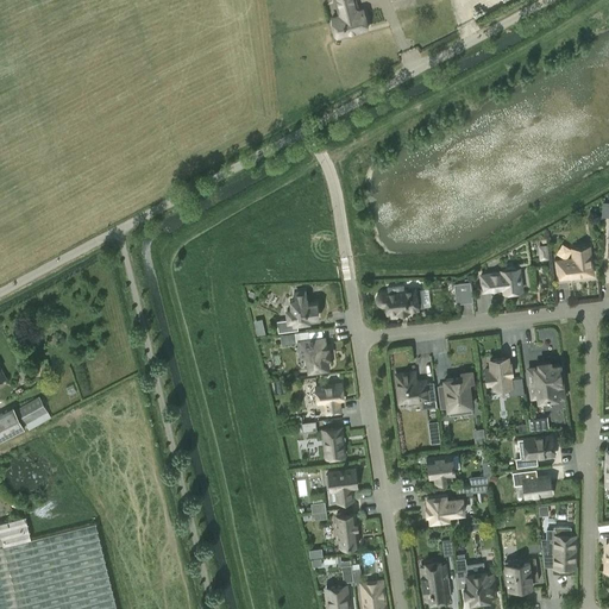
[(332,17),(337,36),(368,29),(363,10),(355,12),(351,0),(353,0),(334,0),(339,16),(332,17)]
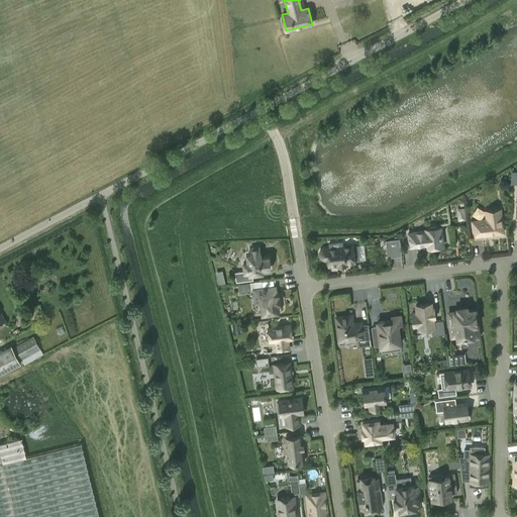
[(489,233),(489,234),(503,232),(500,209),(486,211),(487,219),(473,221),(474,236),(484,234),(484,233),(489,233)]
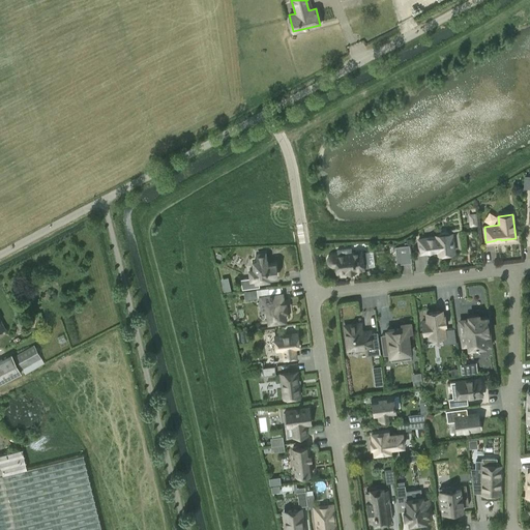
[(440,234),(439,235),(436,235),(436,236),(418,239),(420,253),(438,251),(439,254),(454,253),(451,233),(449,234),(448,233),(447,233),(446,232),(445,232),(443,232),(442,232),(441,233),(440,234)]
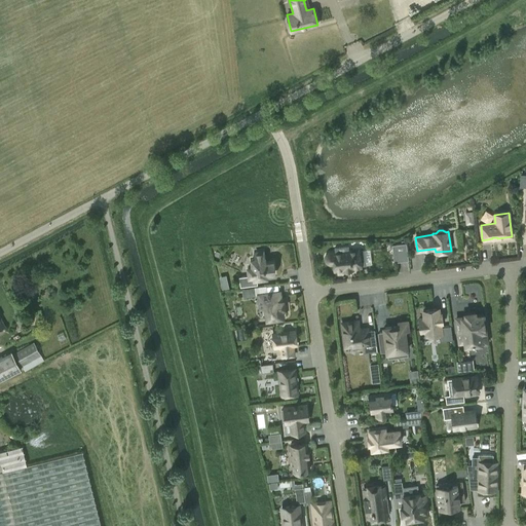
[(408,260),(406,243),(392,246),(395,262),(408,260)]
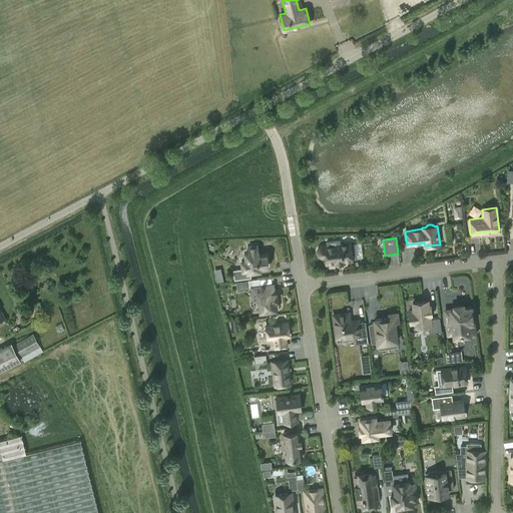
[(357,259),(355,243),(350,244),(350,243),(340,244),(340,239),(327,241),(327,246),(323,246),(321,247),(319,248),(318,250),(318,252),(319,254),(320,255),(322,257),(324,257),(326,257),(327,264),(335,263),(335,264),(344,263),(344,262),(352,261),(352,259),(357,259)]
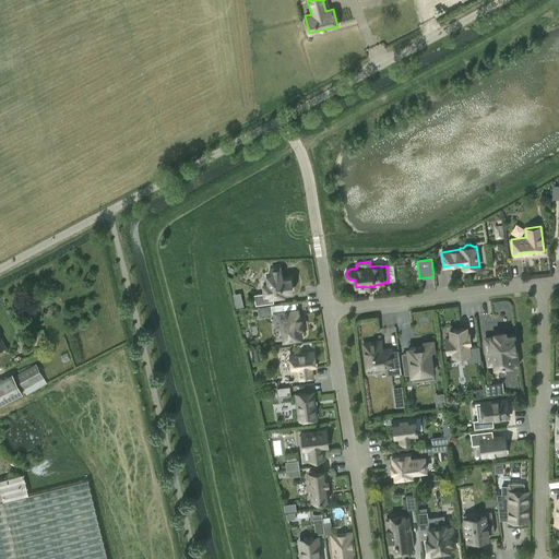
[(292,290),(290,277),(282,278),(280,268),(271,269),(272,275),(268,275),(269,283),(263,284),(264,294),(254,295),(256,305),(273,302),(272,296),(284,295),(283,292),(292,290)]
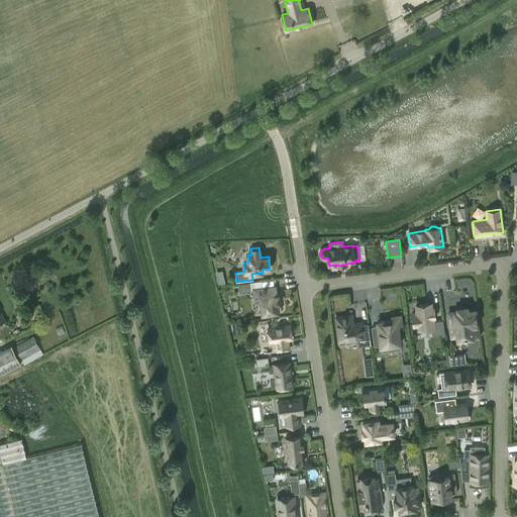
[(217,278),(218,285),(225,283),(223,276),(217,278)]
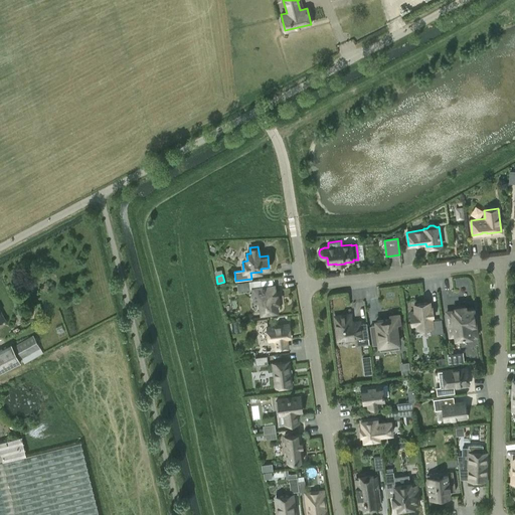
[(248,282),(236,283),(237,291),(249,290),(248,282)]
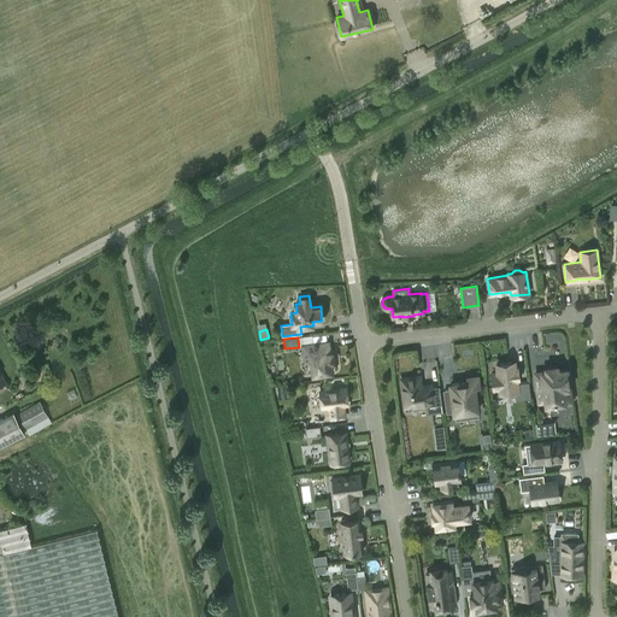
[(330,362),(334,362),(333,353),(329,353),(328,342),(303,346),(305,362),(311,362),(313,375),(331,372),(330,362)]
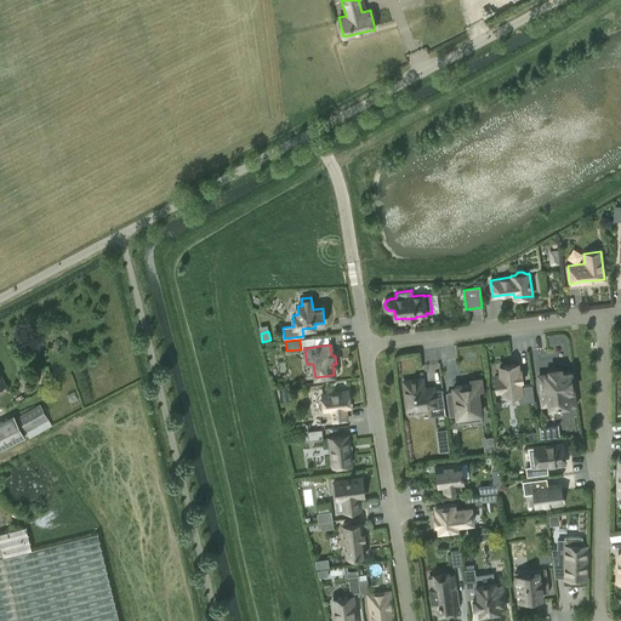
[(501,376),(495,376),(496,392),(502,392),(503,396),(518,394),(519,403),(535,402),(533,385),(520,386),(519,381),(522,381),(520,370),(518,371),(518,364),(500,366),(501,376)]
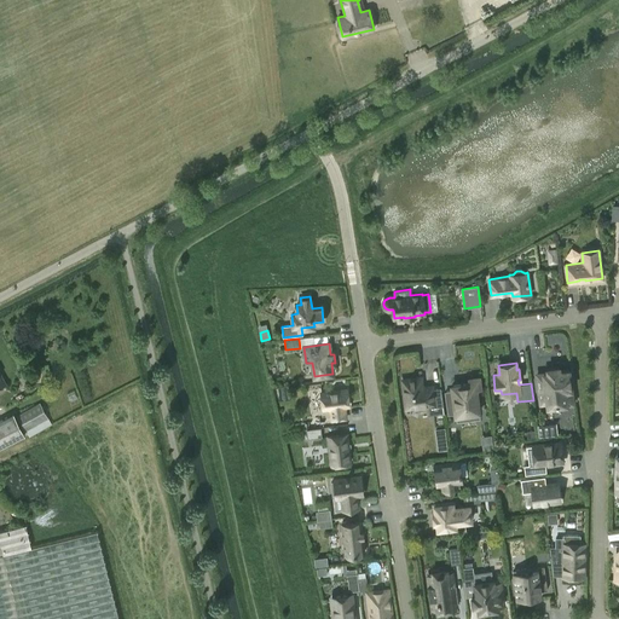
[(537,375),(542,406),(566,404),(565,389),(571,388),(568,370),(559,371),(559,368),(548,369),(548,372),(537,375)]
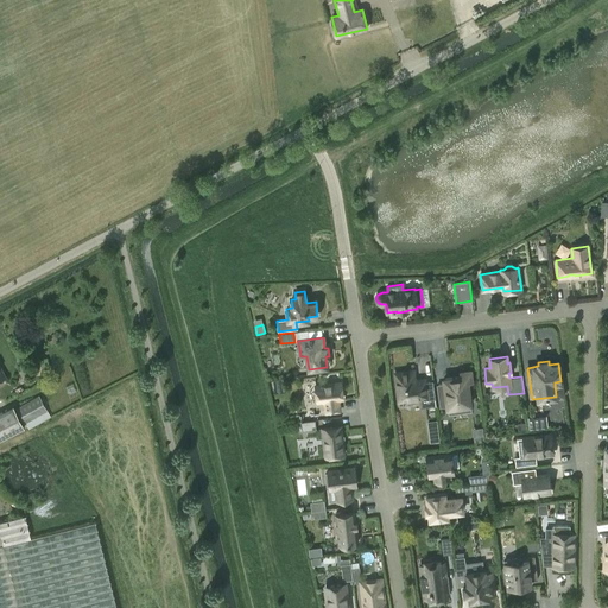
[(420,407),(436,405),(434,380),(425,381),(424,379),(415,380),(413,371),(396,373),(399,400),(419,398),(420,407)]
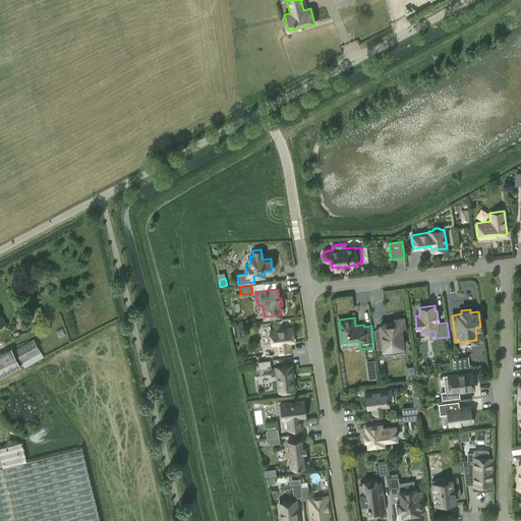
[(381,329),(374,330),(377,348),(383,348),(383,349),(403,347),(400,328),(404,328),(403,319),(394,320),(394,323),(381,325),(381,329)]
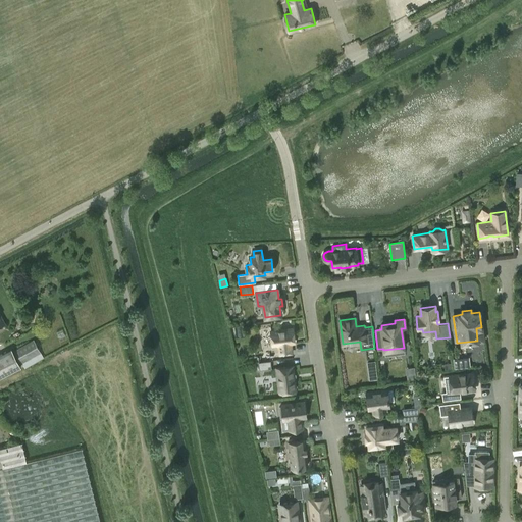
[(294,343),(293,328),(271,330),(272,345),(278,345),(279,354),(292,353),(291,343),(294,343)]
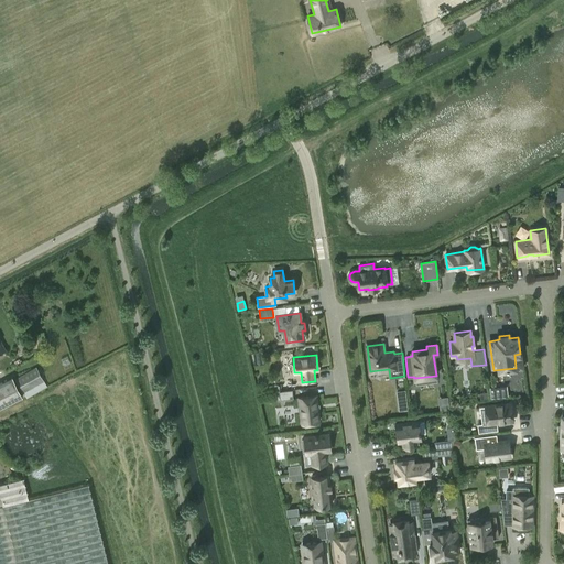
[(17,378),(23,392),(26,398),(47,387),(36,367),(17,378)]
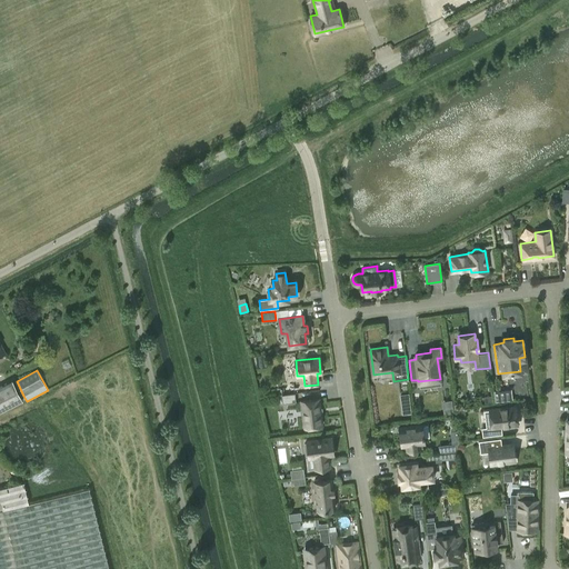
[(0,389),(0,413),(22,402),(12,382),(0,389)]
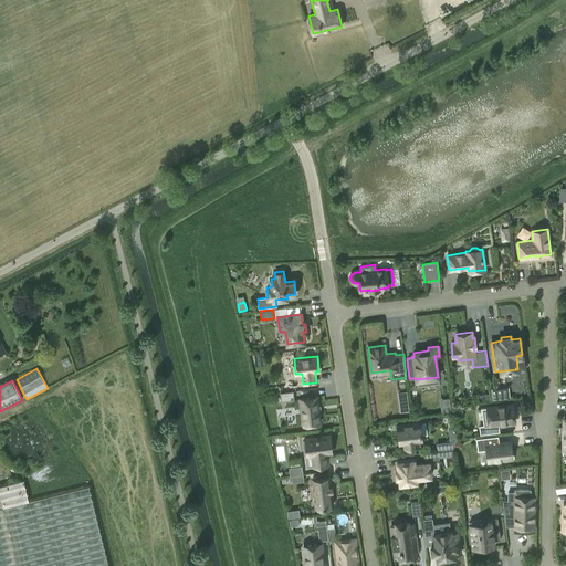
[(492,400),(501,399),(500,388),(491,389),(492,400)]
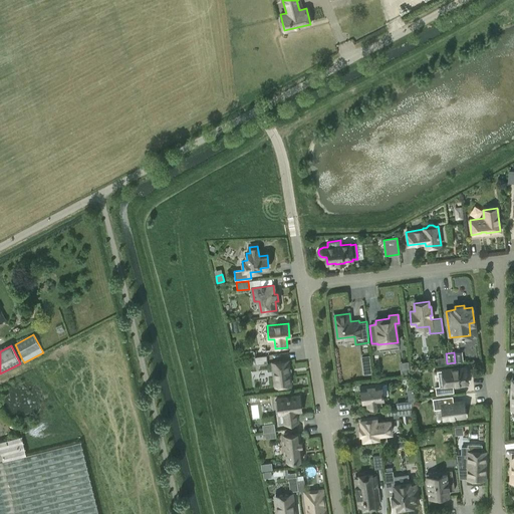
[(267,362),(266,355),(254,356),(255,364),(267,362)]
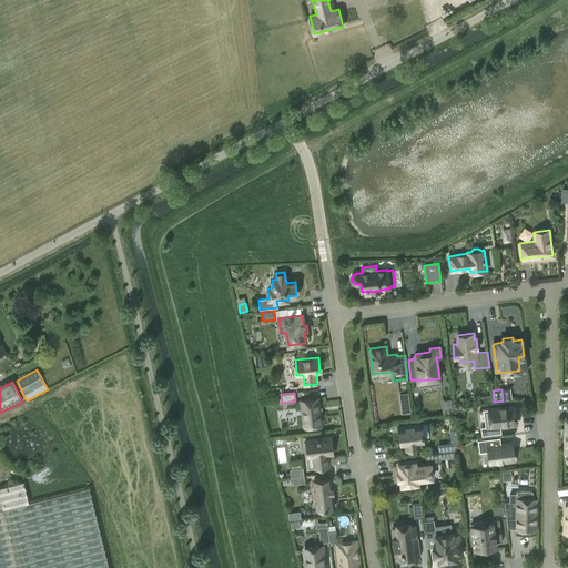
[(304,426),(322,424),(318,398),(301,401),(304,426)]
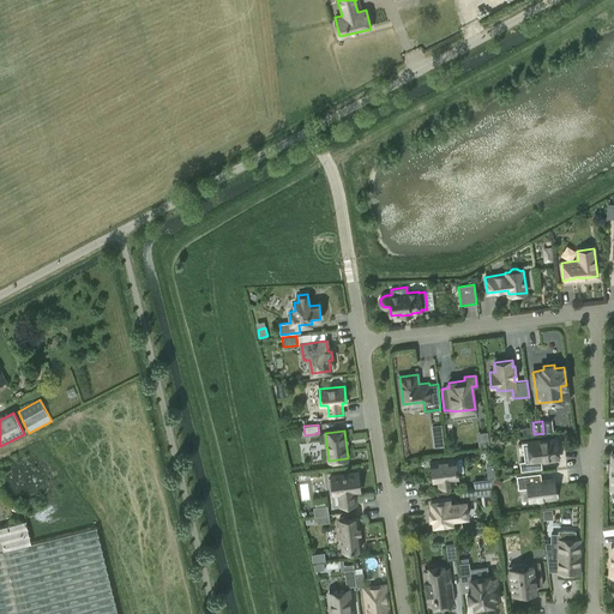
[(489,444),(488,431),(479,431),(479,445),(489,444)]
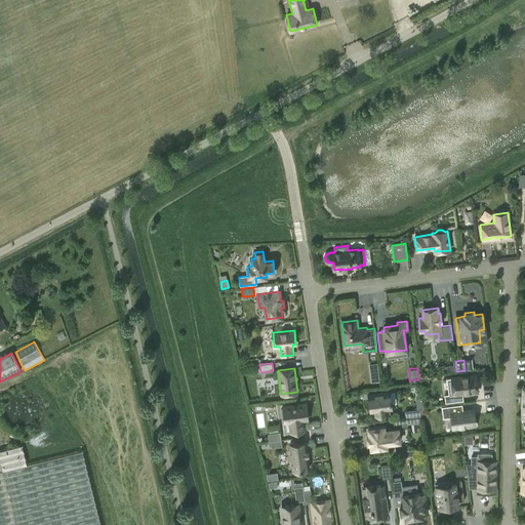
[(478,392),(475,374),(451,377),(453,394),(444,395),(445,402),(463,400),(462,393),(478,392)]
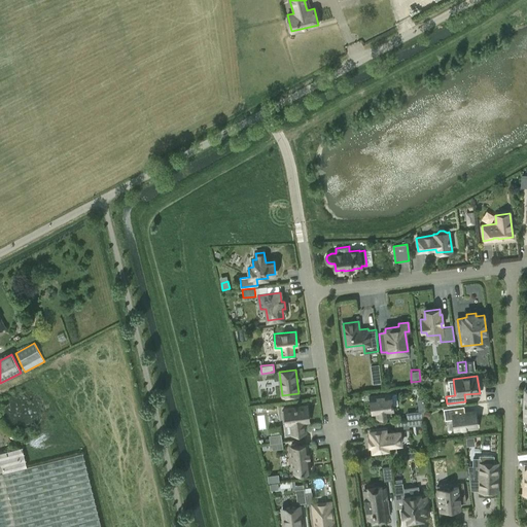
[(377,413),(377,417),(389,416),(389,412),(393,411),(393,406),(397,406),(395,393),(391,394),(391,393),(370,396),(372,414),(377,413)]
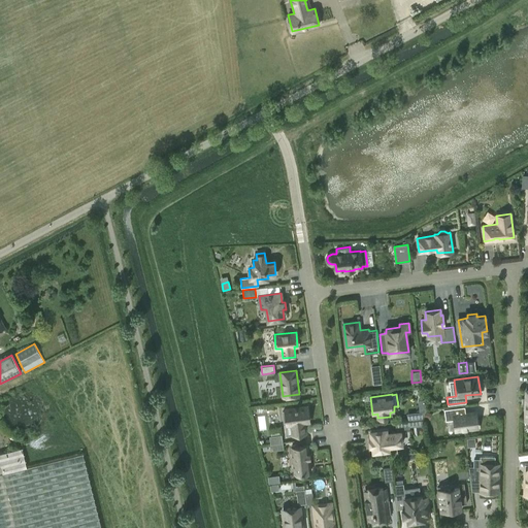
[(309,422),(307,406),(297,407),(297,406),(295,407),(285,408),(285,411),(283,411),(284,423),(286,422),(287,424),(291,424),(293,435),(306,433),(304,422),(309,422)]
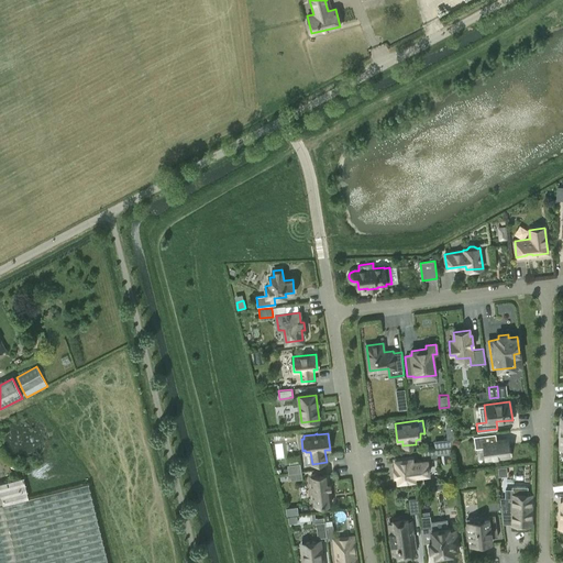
[(498,457),(508,456),(509,456),(507,439),(493,441),(493,434),(474,437),(475,448),(484,446),(486,460),(498,457)]
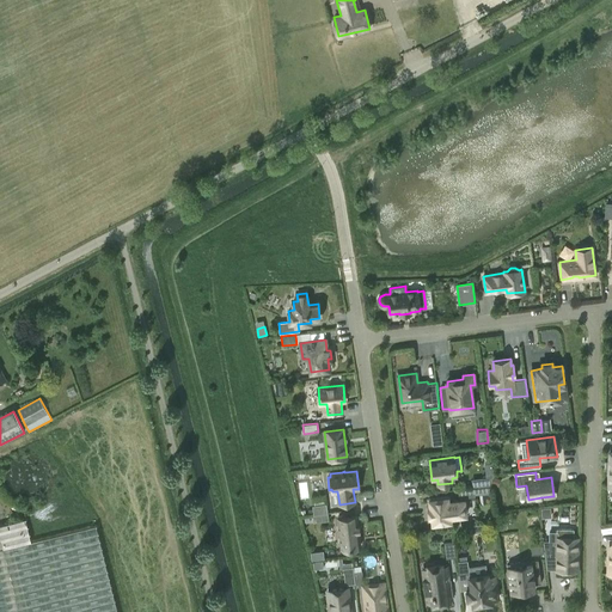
[(489,485),(478,487),(479,495),(490,494),(489,485)]
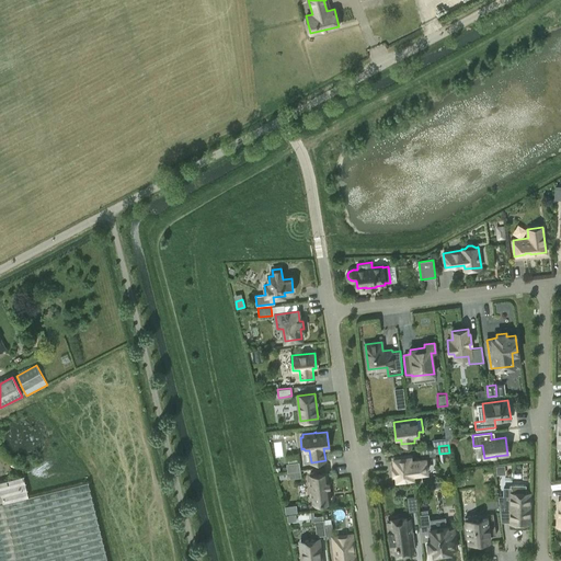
[(421,456),(427,456),(435,455),(434,446),(420,448),(421,456)]
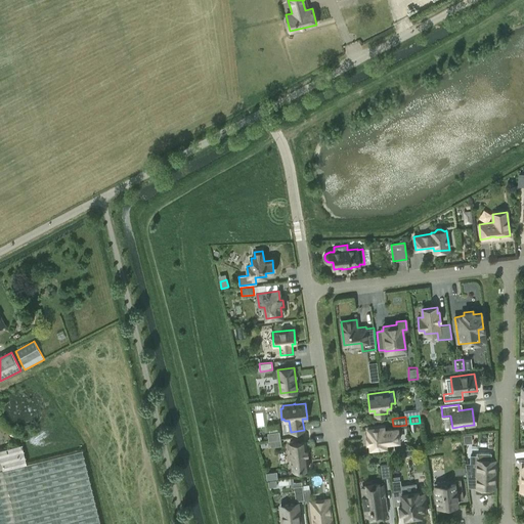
[(411,432),(421,431),(420,423),(410,424),(411,432)]
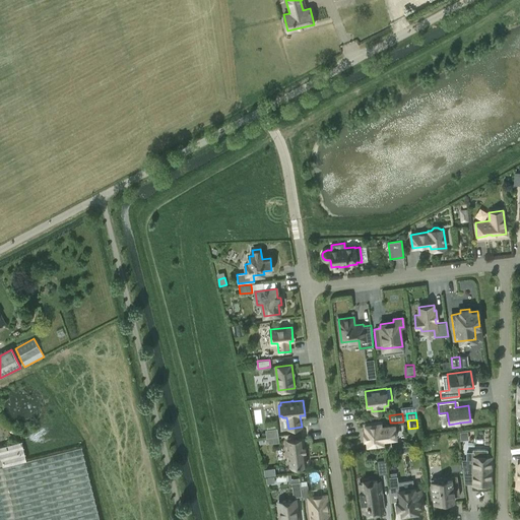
[(381,427),(380,421),(364,424),(365,431),(364,431),(365,439),(367,439),(368,445),(383,443),(382,439),(396,437),(394,425),(381,427)]
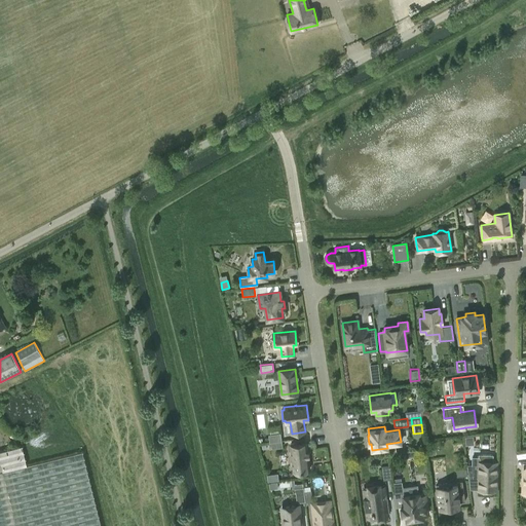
[(268,434),(269,442),(282,441),(280,433),(268,434)]
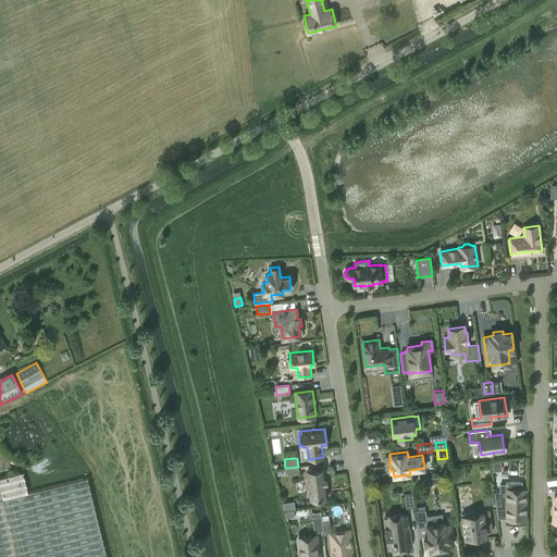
[(325,475),(324,469),(307,471),(310,499),(327,497),(326,485),(326,475),(325,475)]
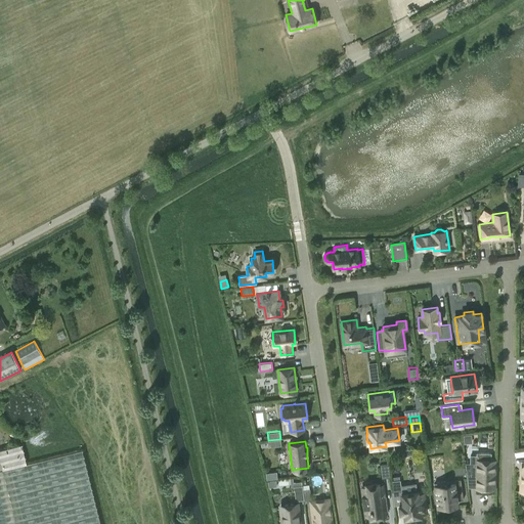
[(0,523),(99,523),(82,449),(26,463),(22,444),(0,448),(0,523)]
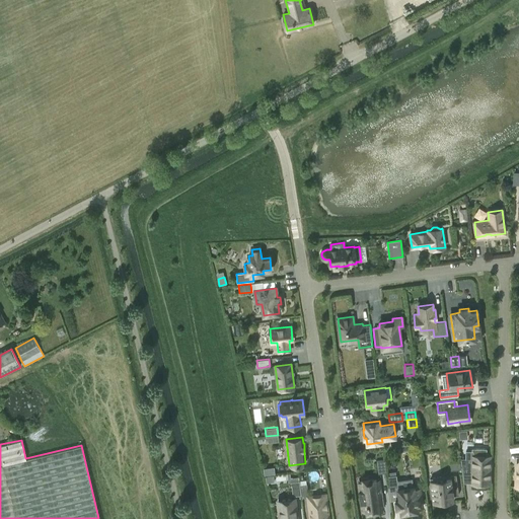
[(490,484),(490,455),(487,455),(487,449),(472,449),(472,452),(466,452),(465,471),(471,471),(471,484),(490,484)]
